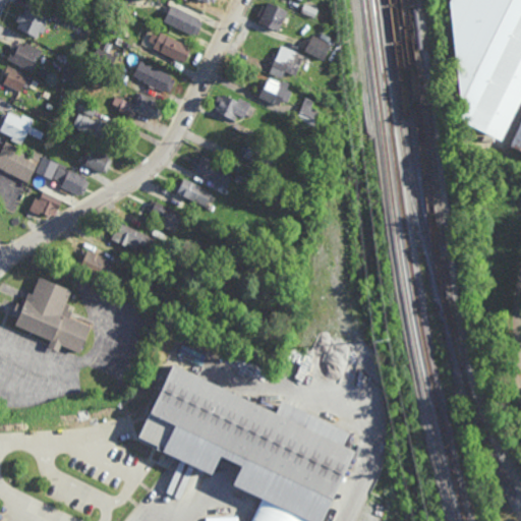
[(313,17),(300,11),(301,9),(303,5),(305,0),(310,0),(320,4),(313,17)]
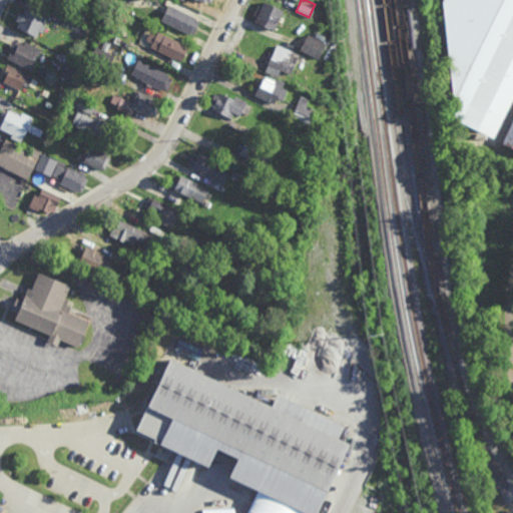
[(512,94),(492,138),(476,130),(454,119),(443,1),(443,0),(512,0),(512,94)]
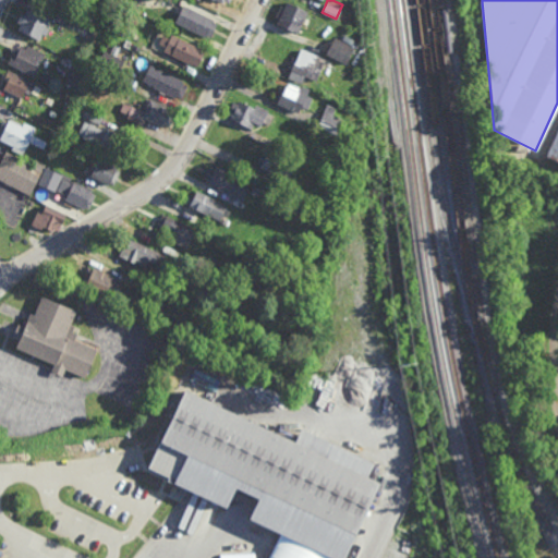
[(308,11),(298,33),(292,31),(277,24),(279,19),(275,16),(277,12),(278,10),(280,4),(284,7),(287,1),(308,11)]
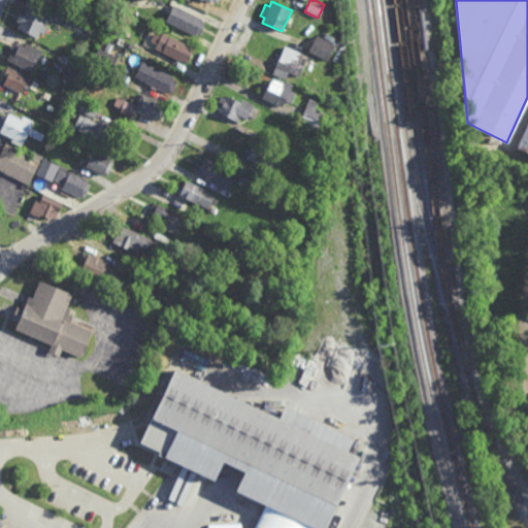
[(202,19),(201,21),(204,23),(202,27),(201,29),(199,35),(195,33),(194,35),(165,21),(172,4),(182,8),(202,19)]
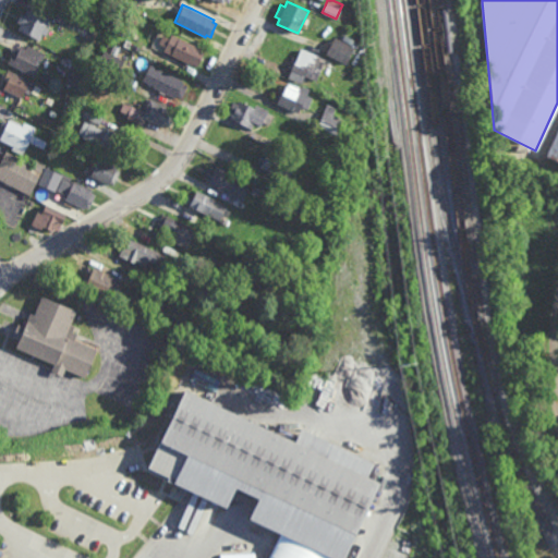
[(50,20),(47,26),(51,28),(47,36),(44,34),(40,39),(19,28),(22,23),(17,21),(19,19),(17,19),(17,17),(19,15),(21,16),(22,12),(26,14),(28,9),(39,13),(50,20)]
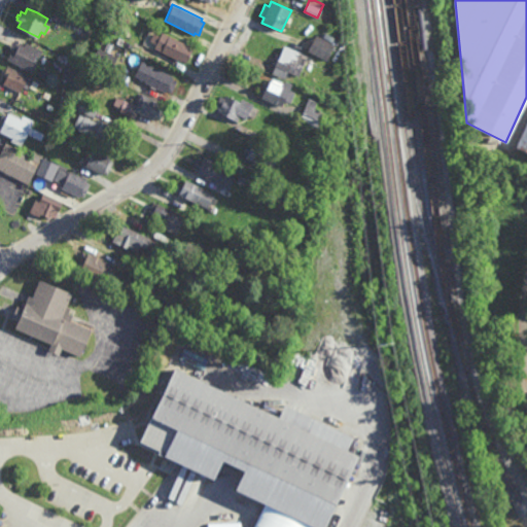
[(85,26),(68,18),(72,10),(89,19),(85,26)]
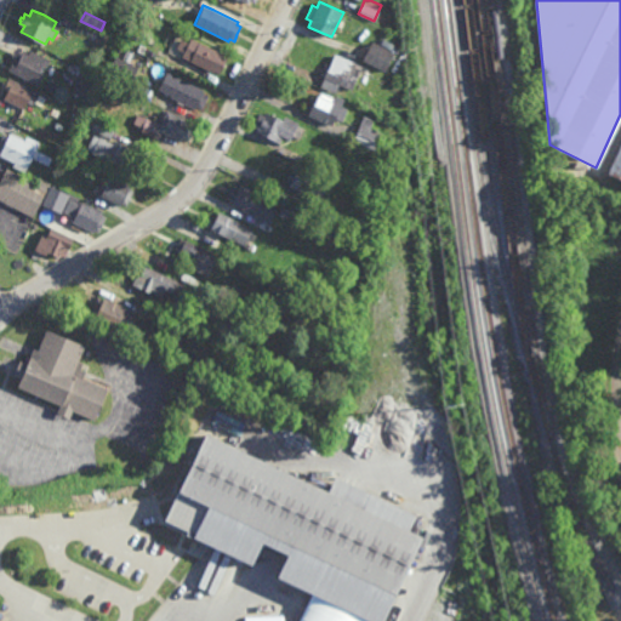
[(218,72),(215,70),(214,73),(182,58),(181,57),(188,43),(191,38),(222,53),(221,56),(226,58),(223,62),(222,66),(218,72)]
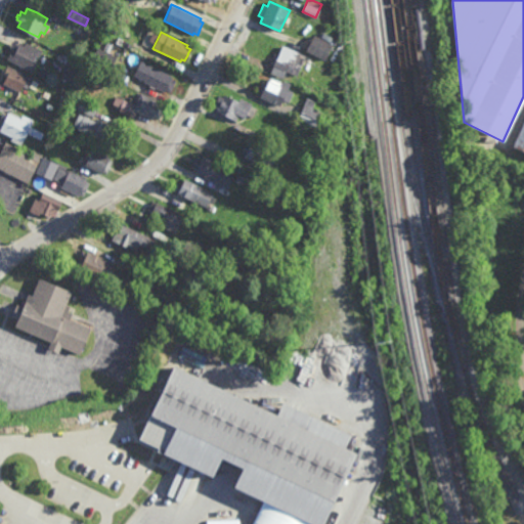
[(324,60),(306,51),(305,50),(306,48),(313,35),(313,34),(333,44),(324,60)]
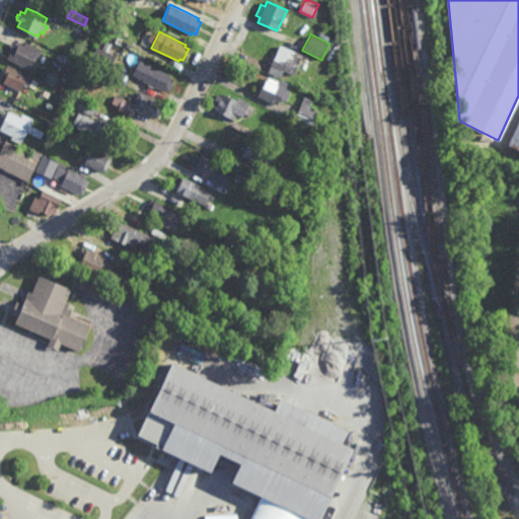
[(24,45),(26,41),(44,50),(41,55),(40,57),(36,56),(34,60),(38,62),(32,71),(8,58),(13,48),(11,47),(12,43),(14,44),(14,43),(15,41),(24,45)]
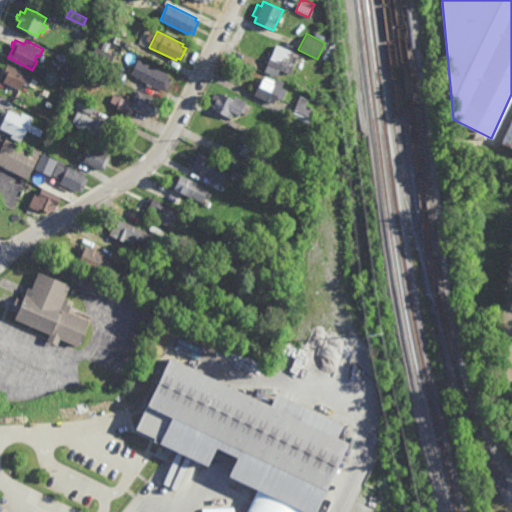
[(107,71),(89,62),(97,46),(115,56),(107,71)]
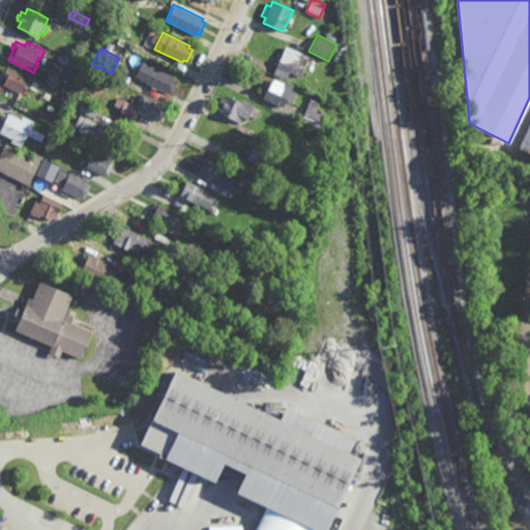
[(276,66),(273,64),(277,54),(282,55),(285,49),(302,56),(302,57),(307,59),(300,77),(289,71),(286,79),(286,80),(273,75),(273,74),(276,66)]
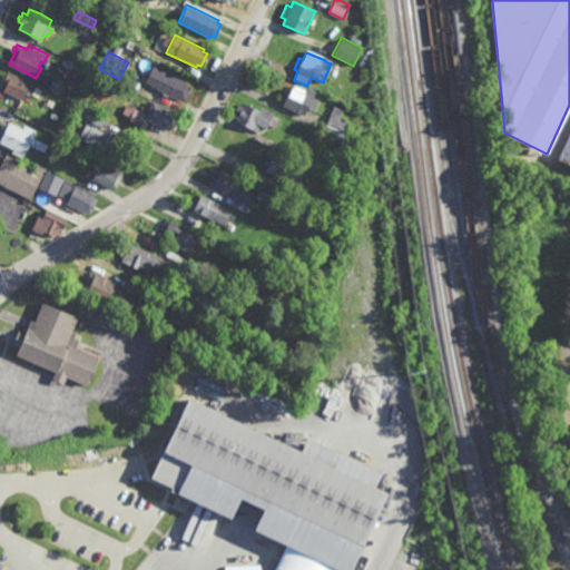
[(186,100),(185,100),(184,100),(179,98),(178,100),(172,97),(157,90),(154,88),(155,87),(149,85),(151,80),(157,69),(157,68),(187,82),(186,85),(192,88),(186,100)]
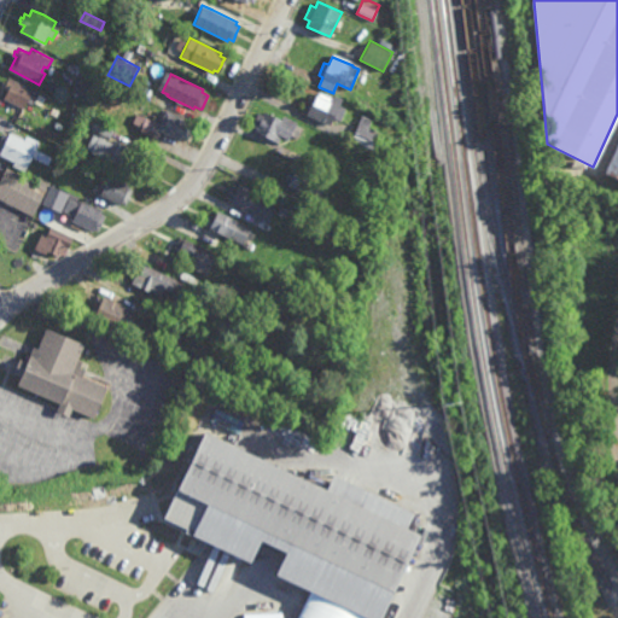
[(33,104),(29,101),(25,109),(21,106),(4,98),(5,95),(9,89),(11,85),(7,83),(10,77),(34,89),(39,92),(33,104)]
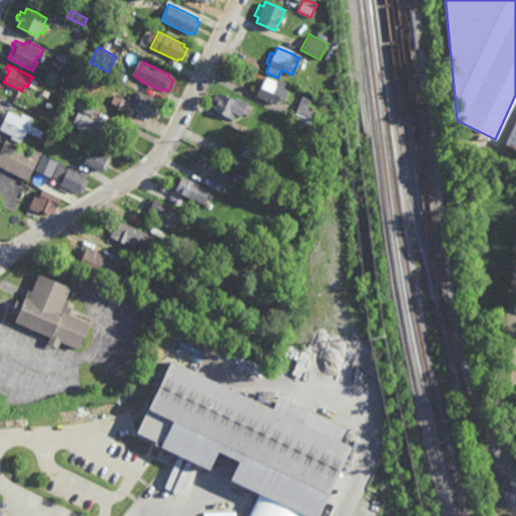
[(273,79),(274,78),(278,80),(278,79),(286,83),(284,88),(289,90),(289,91),(284,102),(278,99),(277,103),(276,105),(256,95),(256,93),(257,93),(253,91),(254,88),(256,84),(258,79),(262,81),(263,78),(266,79),(267,76),(273,79)]
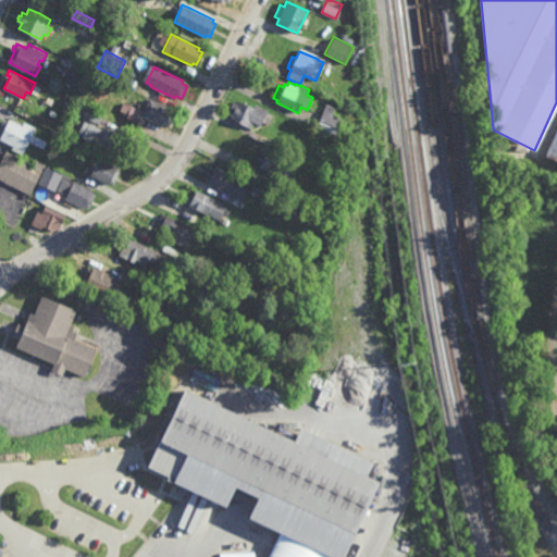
[(121,93),(113,89),(116,84),(123,86),(121,93)]
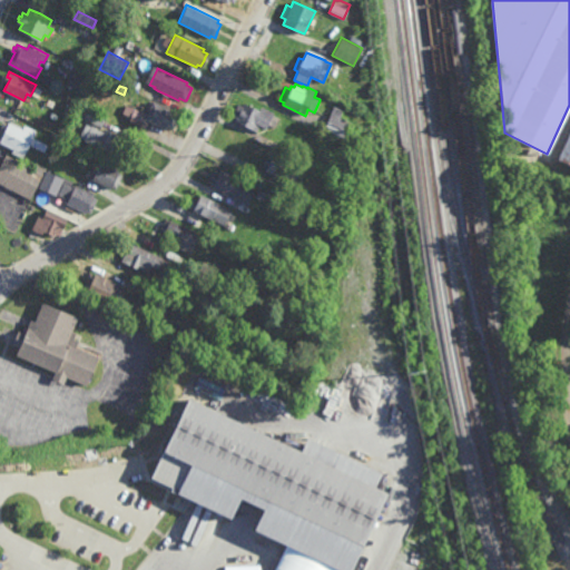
[(174,115),(177,117),(172,129),(169,128),(168,130),(167,130),(148,121),(146,127),(143,126),(130,120),(131,117),(136,108),(138,109),(140,110),(146,114),(150,104),(153,100),(176,111),(174,115)]
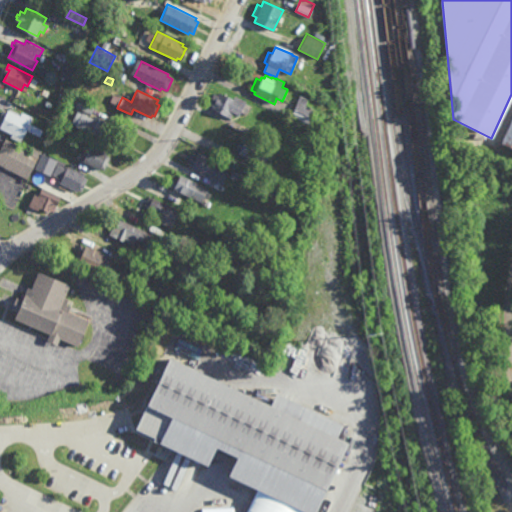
[(233,99),(235,95),(246,100),(245,102),(251,105),(246,115),(242,113),(241,116),(233,113),(231,118),(209,108),(209,107),(210,105),(208,104),(213,92),(217,94),(218,92),(233,99)]
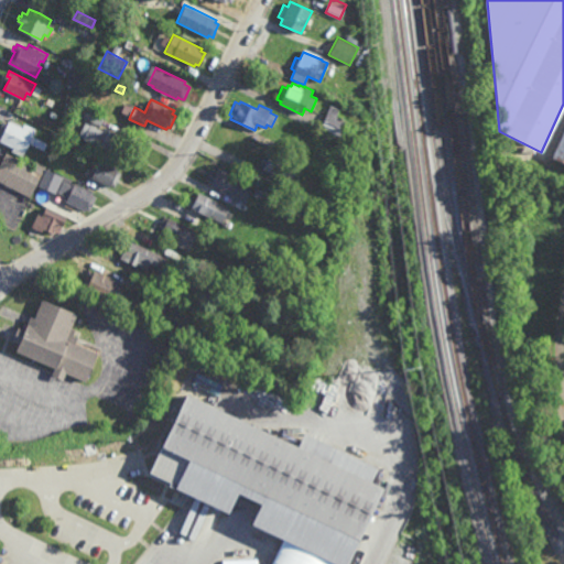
[(105,120),(105,121),(101,126),(83,117),(79,122),(74,120),(80,105),(106,117),(105,120)]
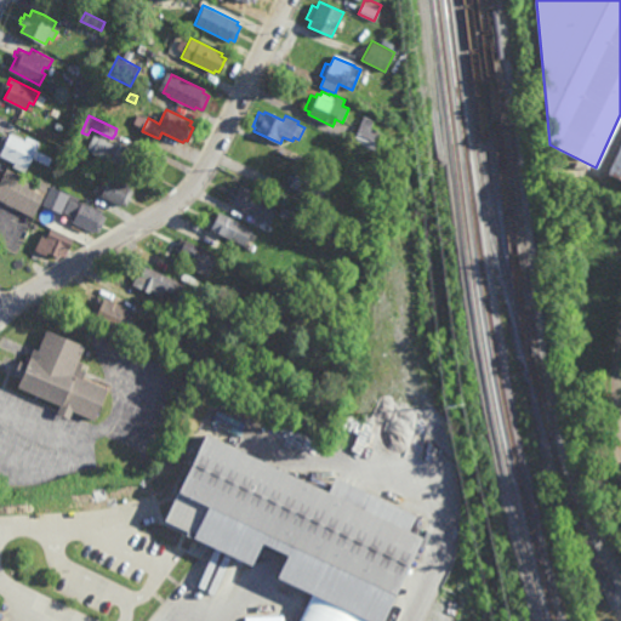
[(385,152),(377,148),(375,152),(353,142),(353,141),(359,127),(360,124),(363,119),(364,115),(374,120),(370,127),(383,134),(381,137),(389,141),(385,152)]
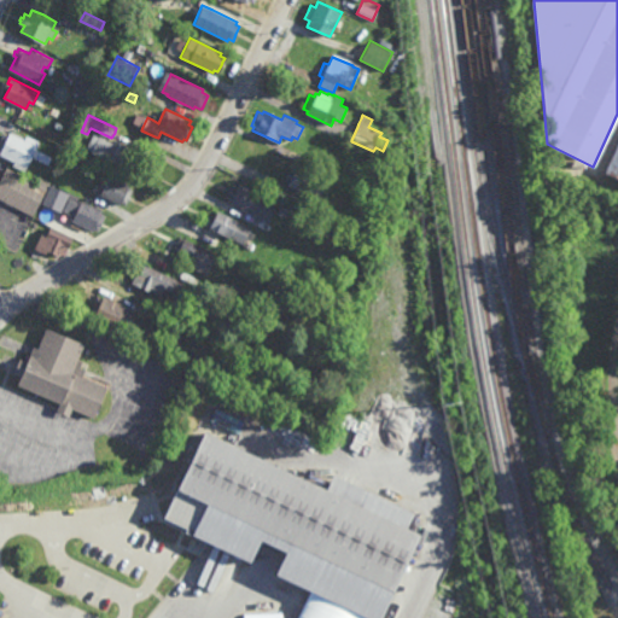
[(10,134),(11,133),(25,140),(27,138),(28,135),(40,141),(36,149),(52,157),(48,164),(34,157),(25,172),(17,168),(12,165),(15,162),(11,161),(0,155),(0,153),(1,152),(0,151),(0,140),(1,139),(3,135),(4,132),(6,133),(10,134)]
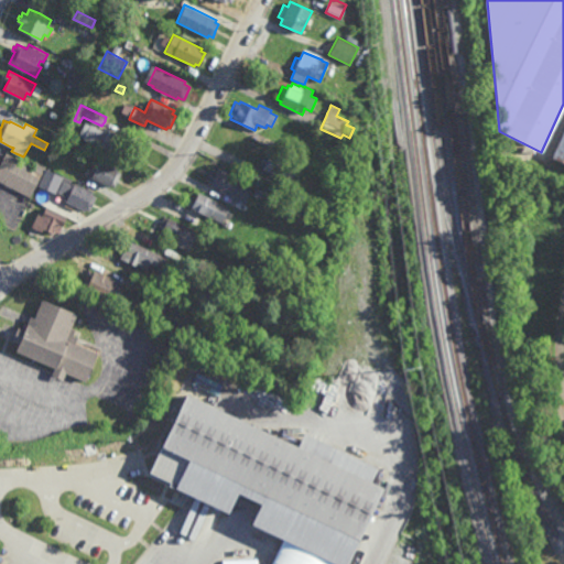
[(90,125),(90,123),(91,123),(104,130),(105,128),(105,127),(111,130),(116,132),(115,133),(111,141),(115,143),(115,145),(114,147),(111,152),(84,139),(85,138),(79,136),(86,122),(90,125)]
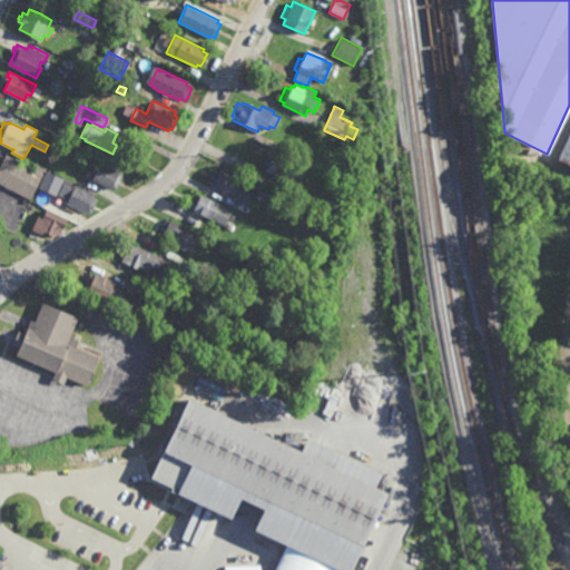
[(74,140),(65,137),(67,130),(68,131),(76,134),(74,140)]
